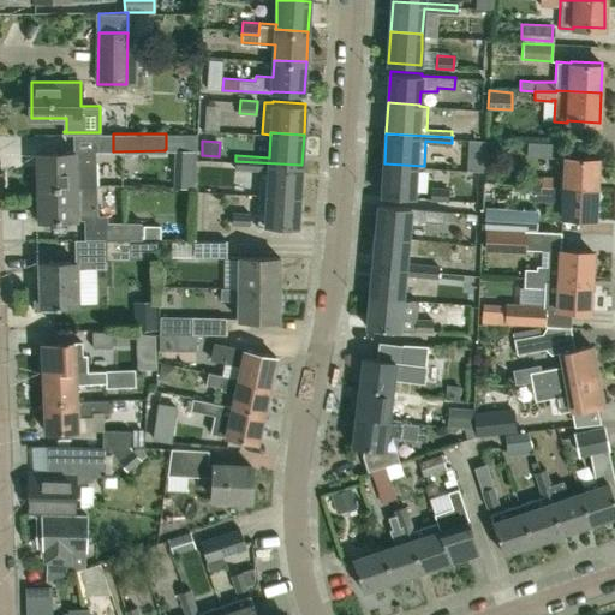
[(37,186),(95,186),(95,151),(36,153),(37,186)]
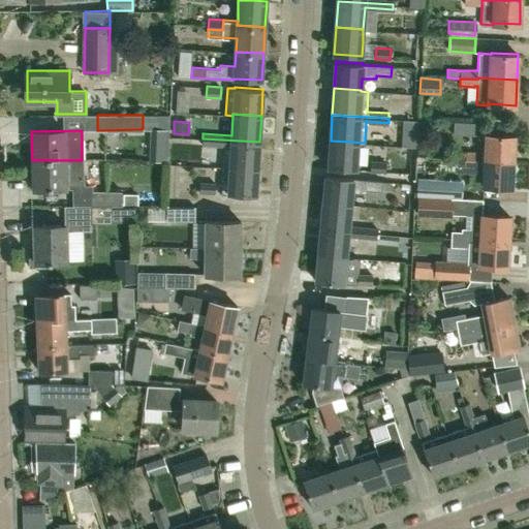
[(512,160),(514,134),(487,133),(485,159),(512,160)]
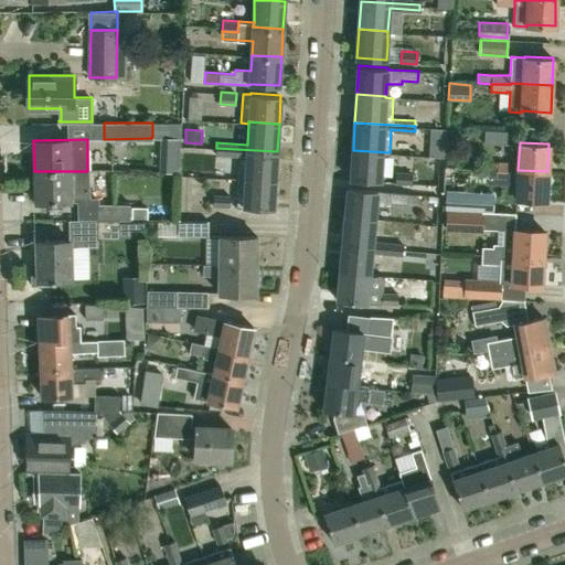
[(276,179),(277,151),(216,148),(215,155),(240,156),(238,177),(276,179)]
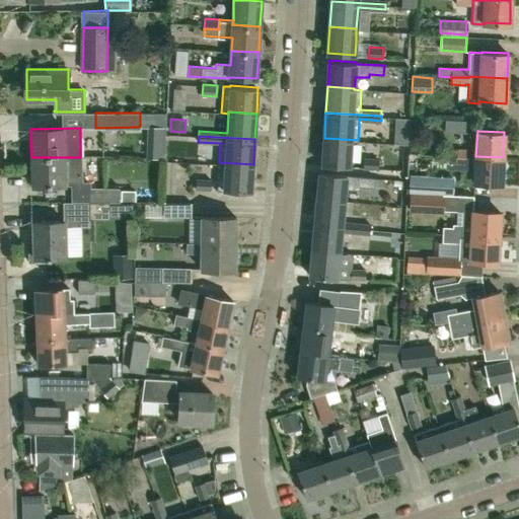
[(358,142),(358,140),(324,138),(322,164),(349,165),(351,142),(358,142)]
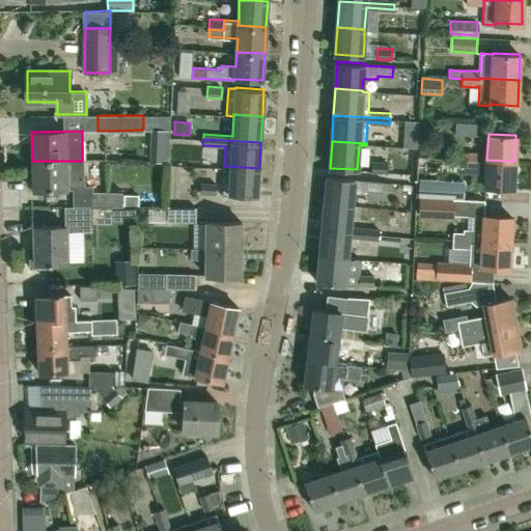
[(457,152),(457,160),(476,160),(476,159),(476,152),(457,151),(457,152)]
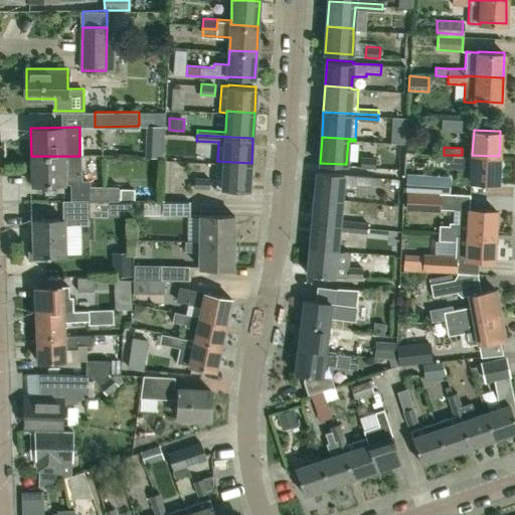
[(462,155),(444,155),(444,162),(461,163),(460,168),(472,169),(471,179),(498,181),(499,156),(472,155),(472,156),(462,155)]
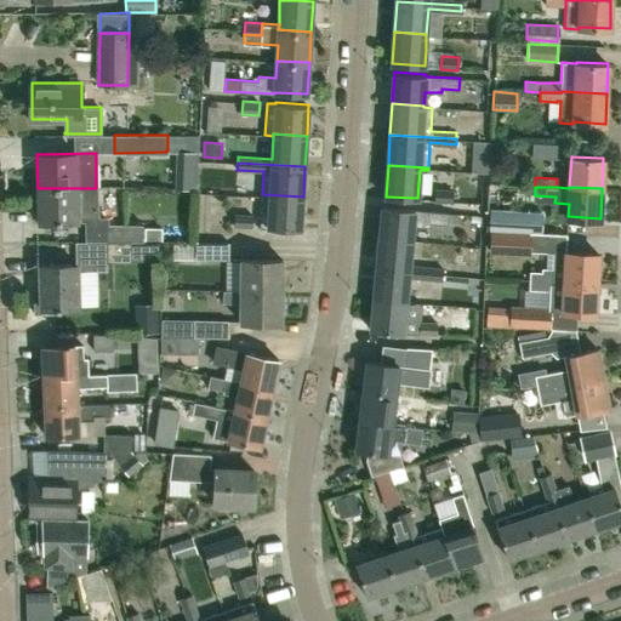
[(106,224),(106,220),(97,220),(96,188),(38,188),(38,221),(77,221),(77,220),(85,220),(85,240),(131,240),(131,241),(143,241),(143,224),(106,224)]
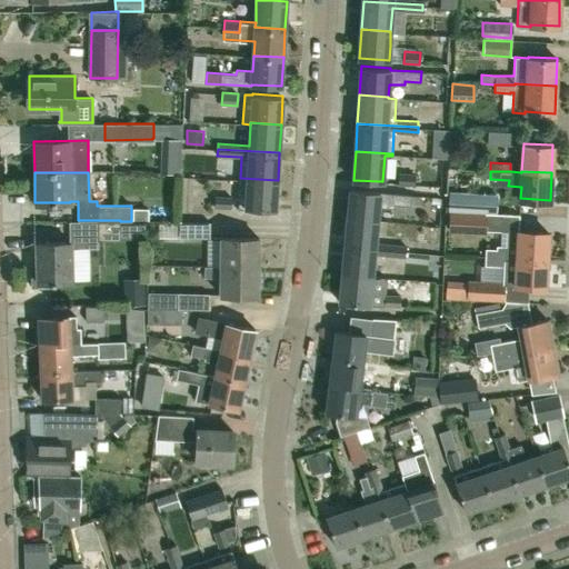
[(413,186),(415,173),(399,173),(398,186),(413,186)]
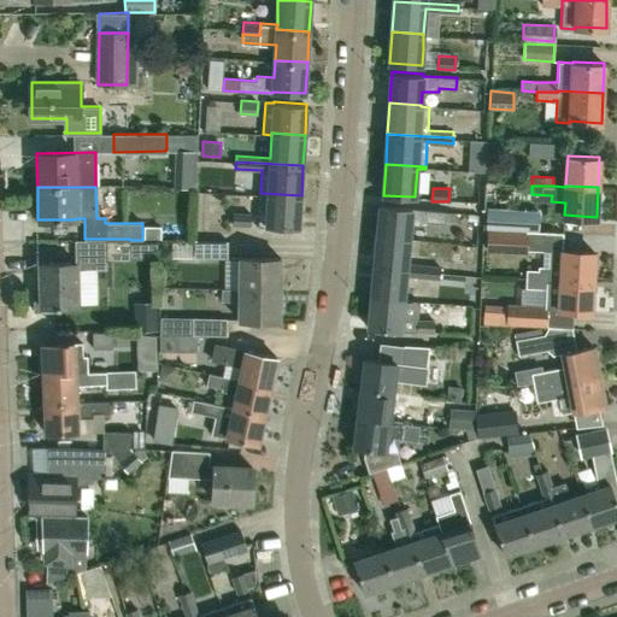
[(299,227),(301,195),(260,193),(258,225),(266,227),(266,225),(299,227)]
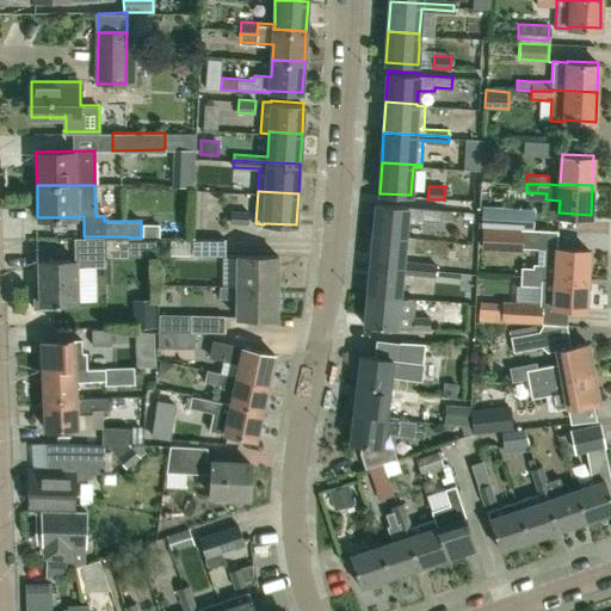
[(440,221),(442,209),(408,207),(408,204),(376,202),(374,232),(405,235),(406,222),(423,223),(424,220),(440,221)]
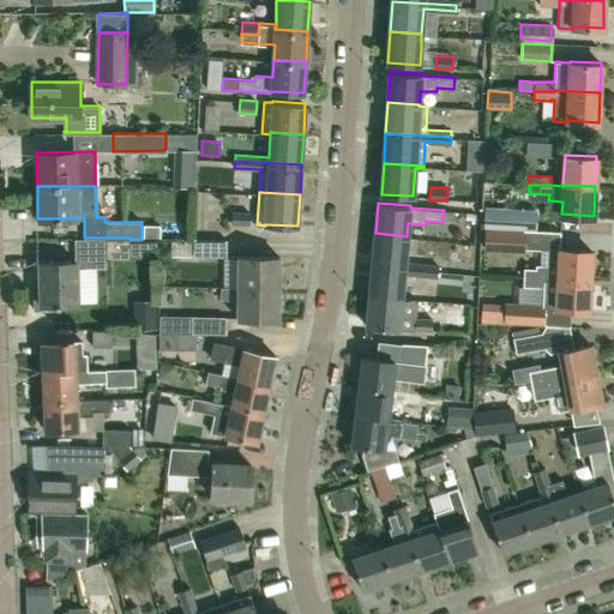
[(535,229),(536,211),(486,208),(485,227),(535,229)]
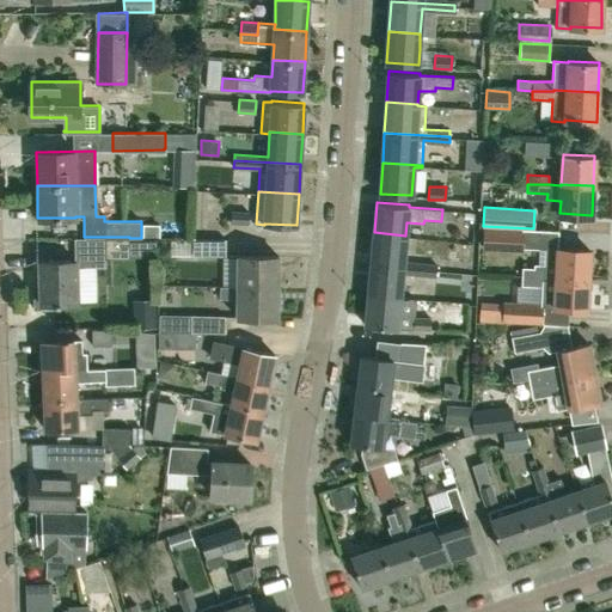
[(248,225),(249,212),(232,210),(231,224),(248,225)]
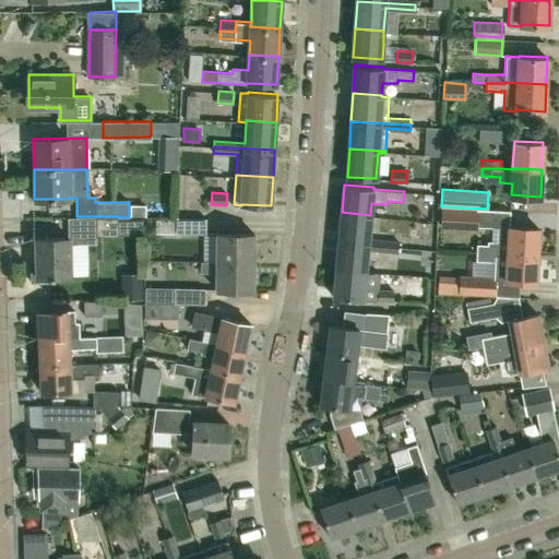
[(145,217),(145,205),(130,205),(130,216),(145,217)]
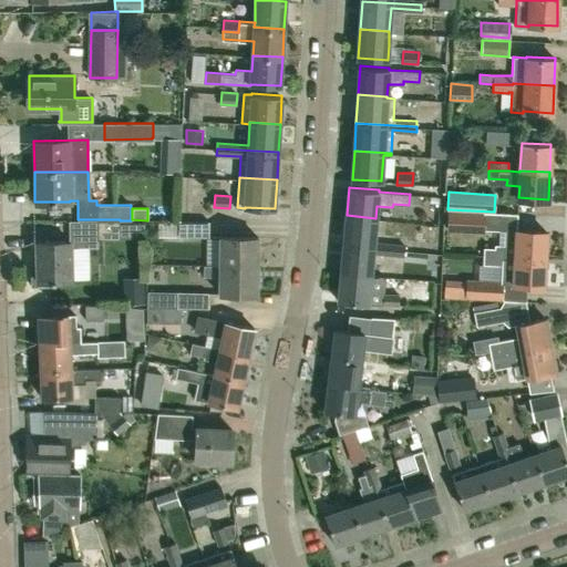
[(484,234),(485,213),(449,212),(447,232),(484,234)]
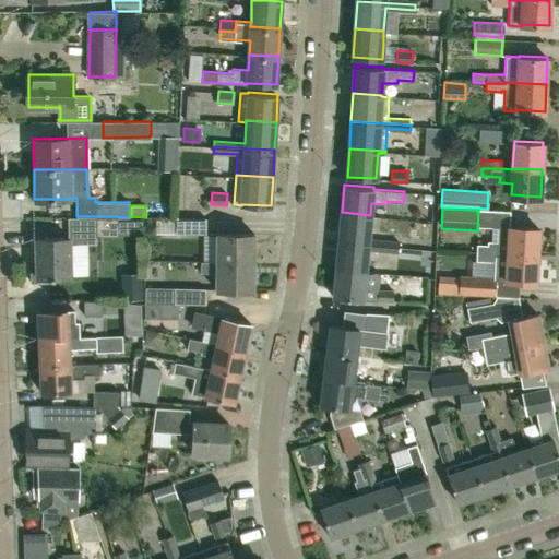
[(399,246),(399,240),(368,238),(370,215),(342,212),(339,240),(399,246)]
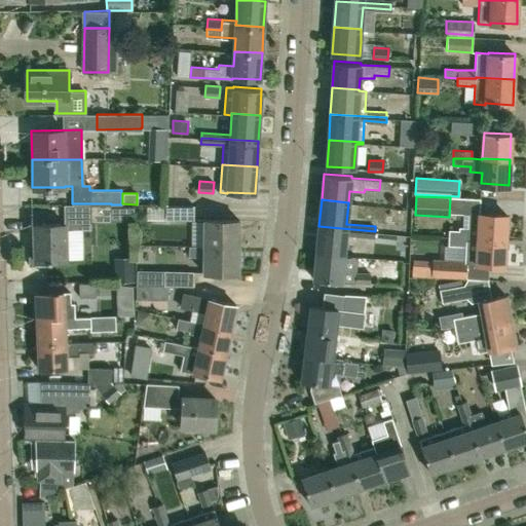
[(51,262),(51,260),(67,259),(65,230),(91,229),(91,222),(111,222),(111,221),(111,207),(111,204),(111,203),(72,203),(63,203),(64,223),(34,224),(34,245),(28,246),(29,266),(47,265),(47,262),(51,262)]
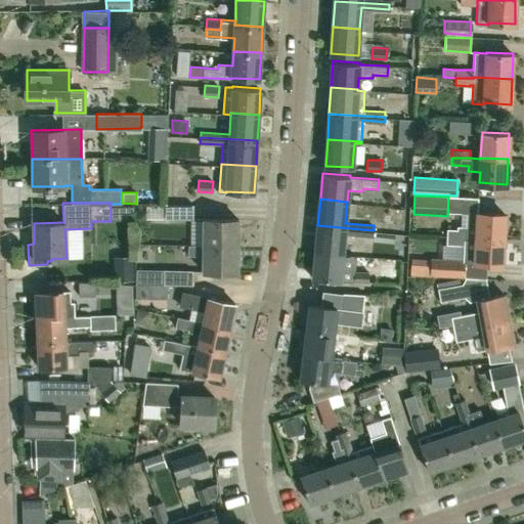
[(192,219),(193,205),(165,205),(165,218),(192,219)]
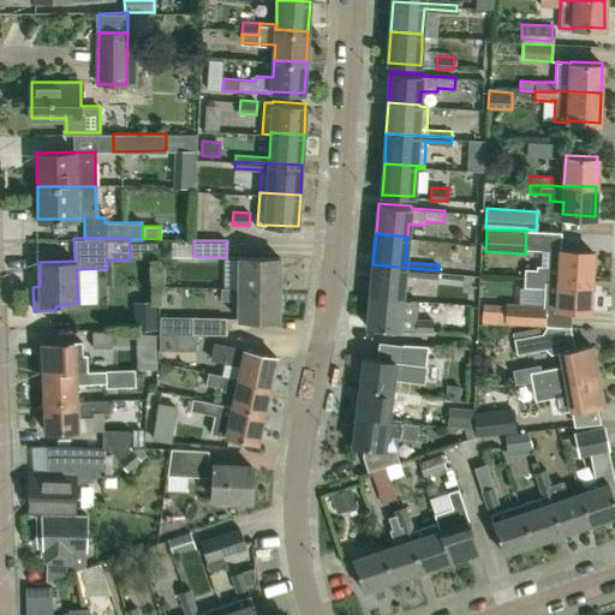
[(130,242),(130,258),(155,257),(155,242),(130,242)]
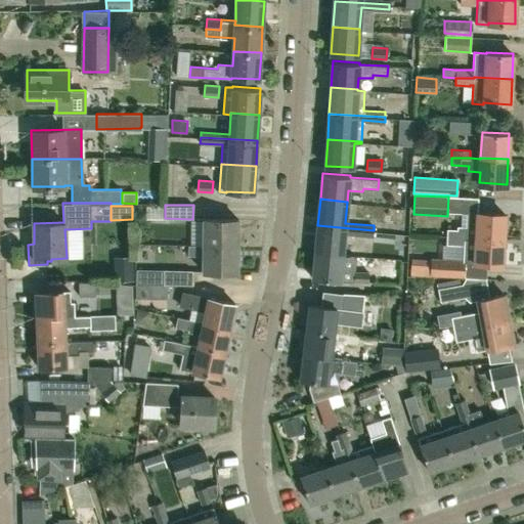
[(478,213),(466,212),(466,229),(447,228),(447,235),(448,235),(449,229),(457,230),(456,244),(466,245),(467,237),(504,239),(505,214),(478,212),(478,213)]
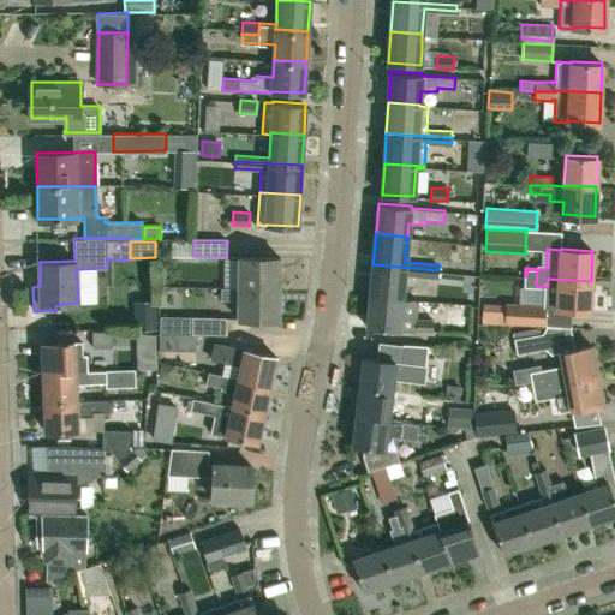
[(279,287),(280,256),(239,256),(238,287),(279,287)]
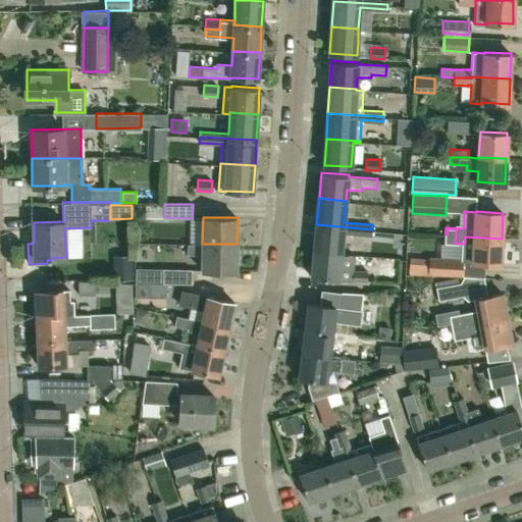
[(372,235),(372,229),(316,224),(314,250),(341,252),(343,231),(372,235)]
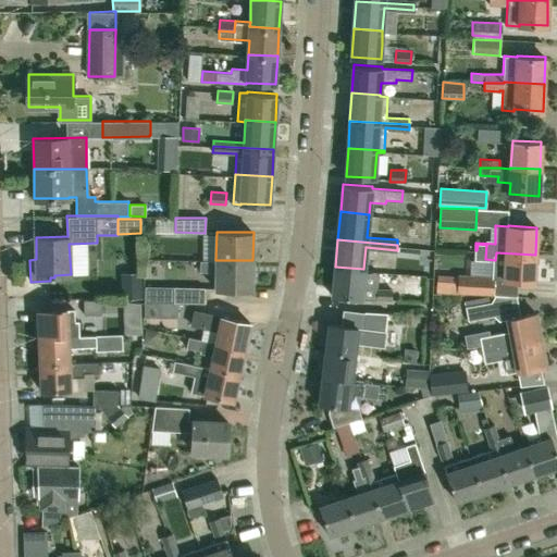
[(485,259),(486,245),(478,244),(477,250),(475,250),(474,260),(494,261),(493,277),(458,275),(457,291),(493,293),(494,279),(534,281),(535,255),(496,252),(495,260),(485,259)]
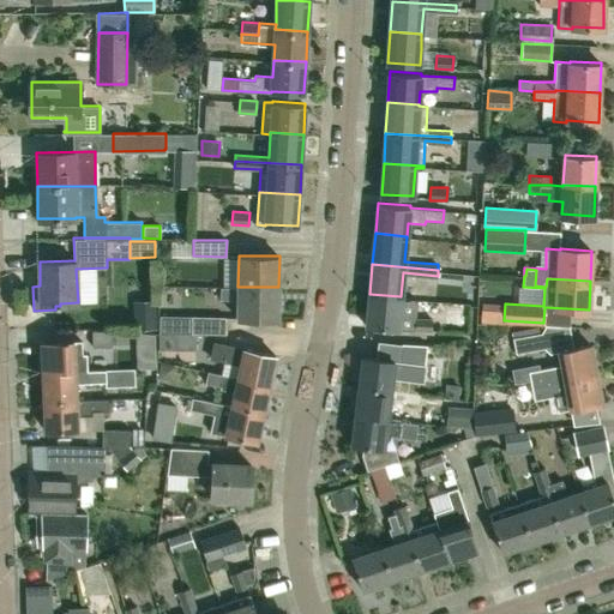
[(278,318),(278,287),(238,287),(238,288),(221,287),(220,300),(238,300),(238,318),(278,318)]
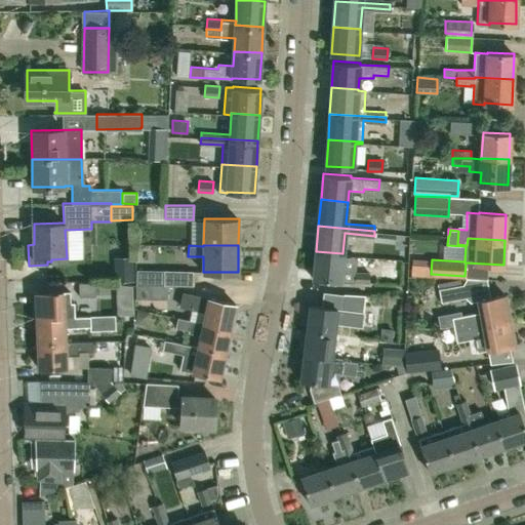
[(340,280),(342,253),(316,251),(313,277),(340,280)]
